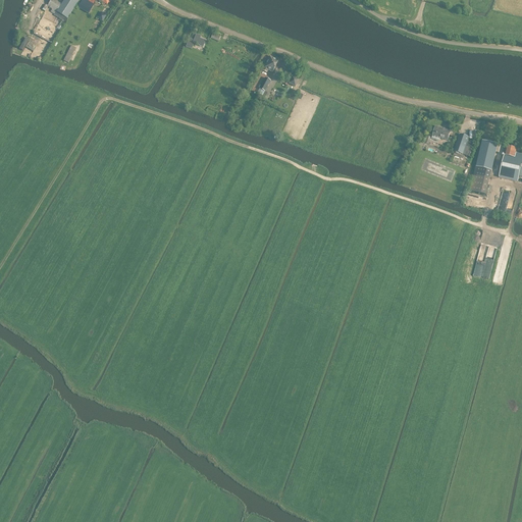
[(51,0),(47,6),(51,8),(52,9),(51,11),(65,21),(67,18),(79,1),(79,0),(63,0),(61,4),(54,0),(51,0)]
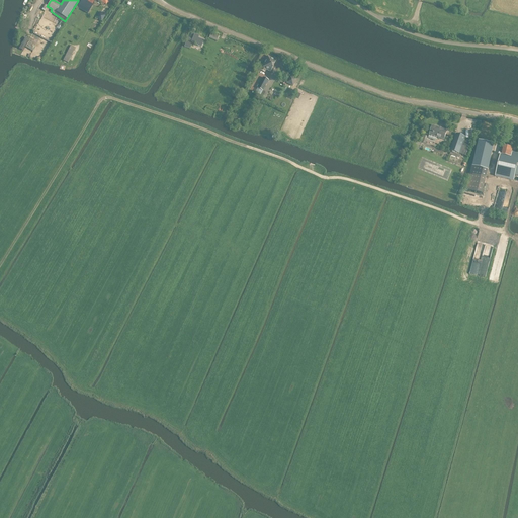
[(90,9),(93,4),(85,0),(81,0),(79,5),(77,7),(88,13),(90,9)]
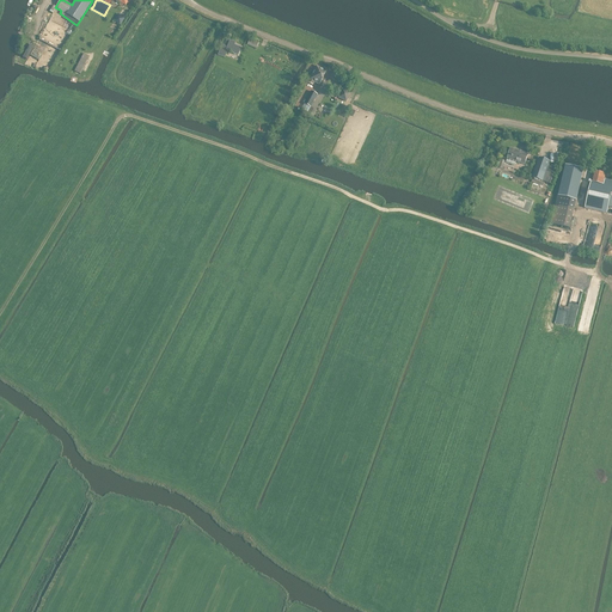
[(121,25),(126,17),(118,13),(114,22),(121,25)]
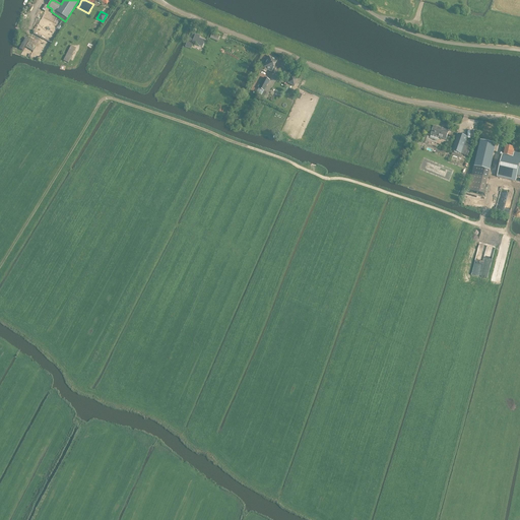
[(44,54),(51,42),(34,31),(27,44),(35,48),(30,55),(38,59),(41,53),(44,54)]
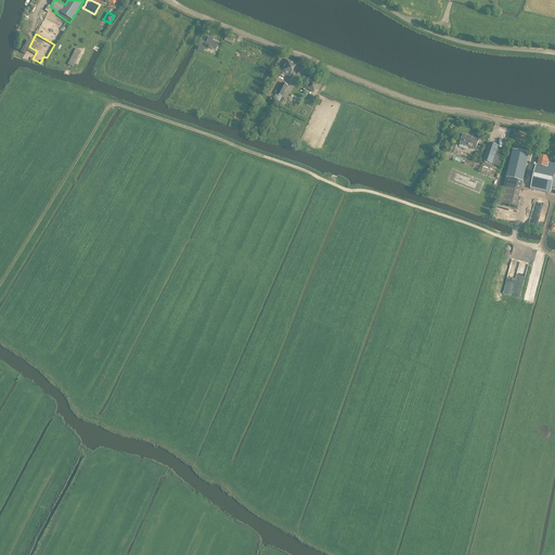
[(206,46),(208,46),(211,48),(211,49),(216,50),(218,43),(214,41),(214,42),(211,41),(214,38),(208,37),(206,42),(201,40),(197,50),(204,52),(206,46)]
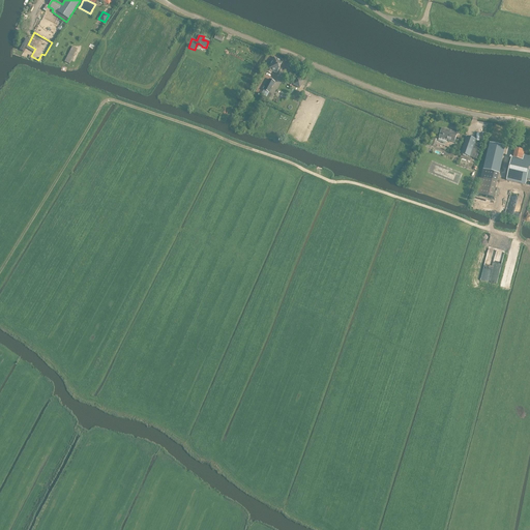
[(69,64),(78,49),(72,47),(64,61),(69,64)]
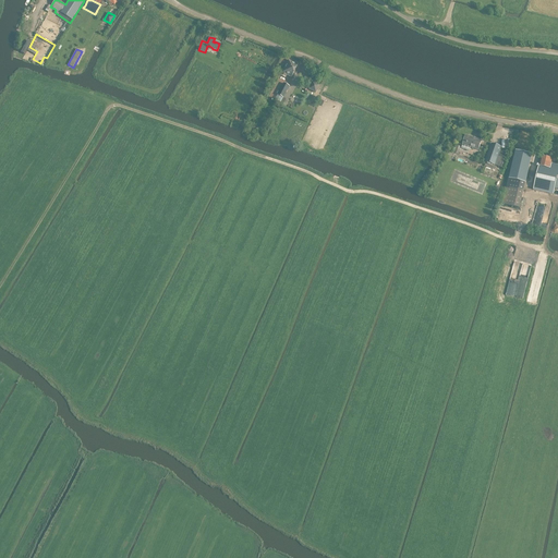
[(291,77),(292,75),(294,75),(295,73),(293,72),(298,64),(288,60),(282,72),(291,77)]
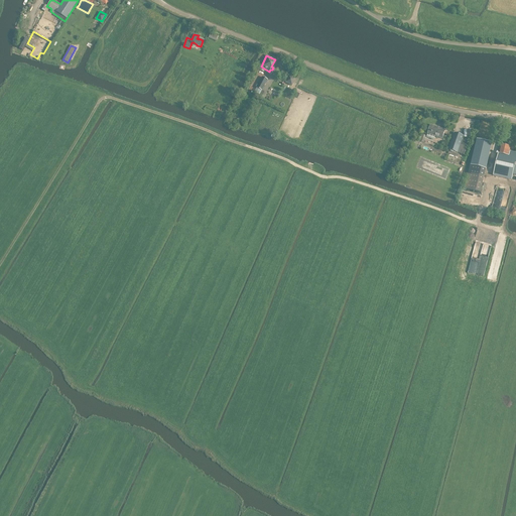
[(292,86),(295,79),(289,76),(285,83),(292,86)]
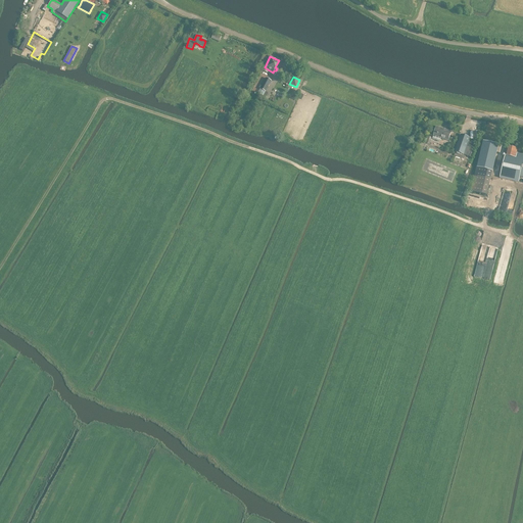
[(266,92),(266,91),(269,93),(271,88),(268,87),(271,81),(268,79),(266,78),(259,89),(266,92)]
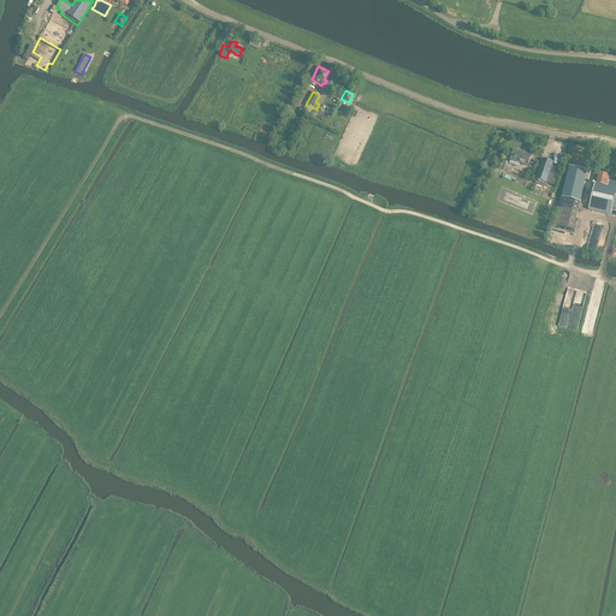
[(308,116),(315,118),(319,112),(313,108),(308,116)]
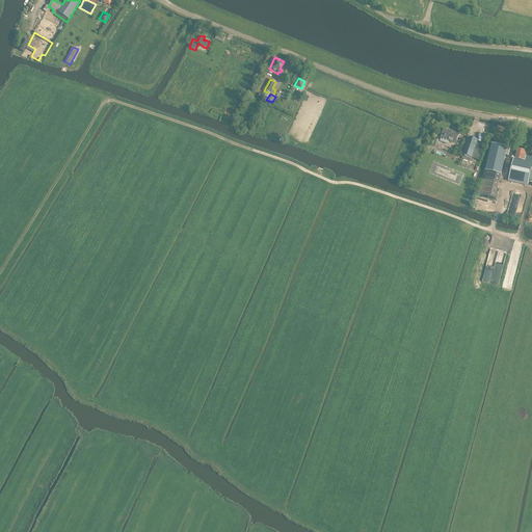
[(457,138),(458,135),(452,132),(445,129),(443,133),(441,141),(447,143),(449,140),(456,142),(457,138)]
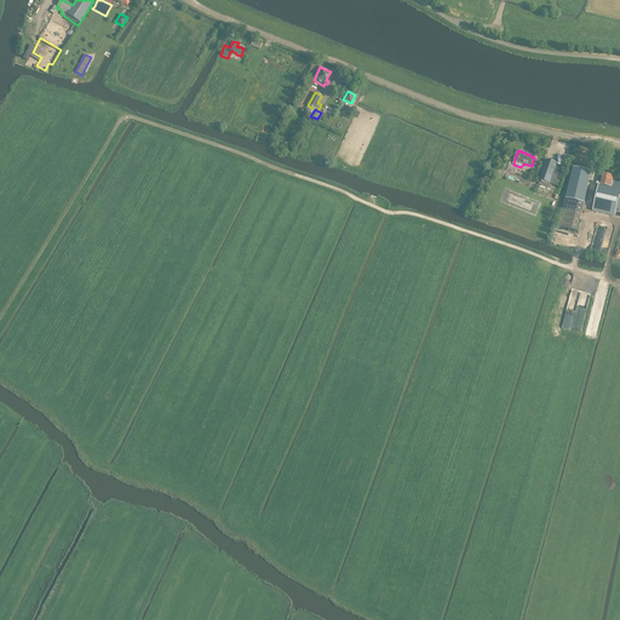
[(541,181),(541,182),(544,183),(546,184),(547,182),(550,183),(557,185),(563,171),(555,168),(557,164),(551,161),(546,160),(539,179),(541,181)]
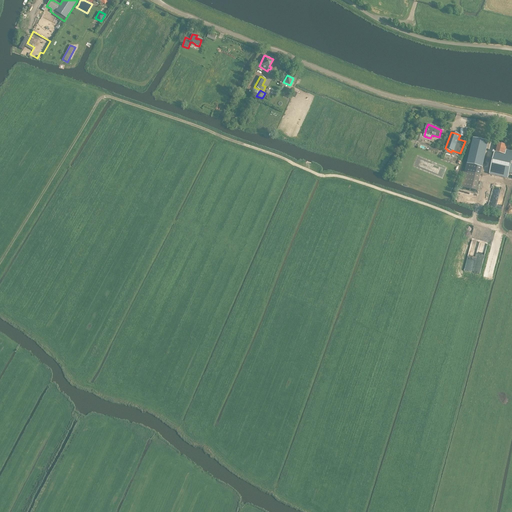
[(466,163),(461,187),(476,190),(482,167),(487,147),(486,147),(487,141),(473,138),(467,164),(466,163)]
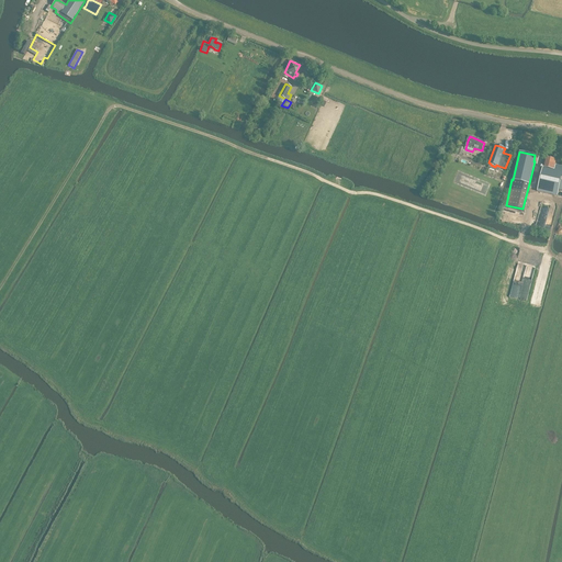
[(548,193),(557,195),(559,189),(561,189),(561,167),(554,166),(557,159),(546,157),(540,178),(537,191),(548,193)]
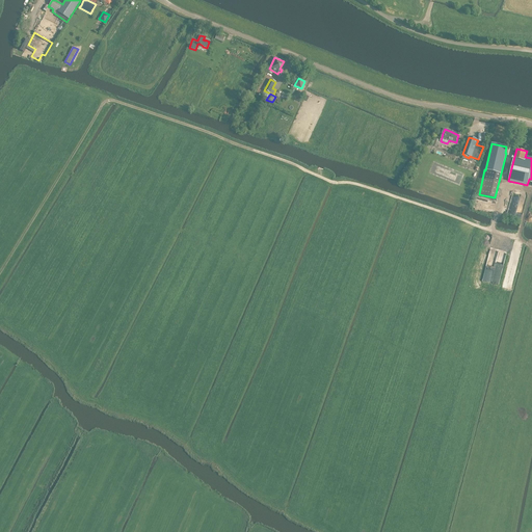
[(485,272),(482,281),(498,285),(501,273),(494,271),(493,274),(485,272)]
